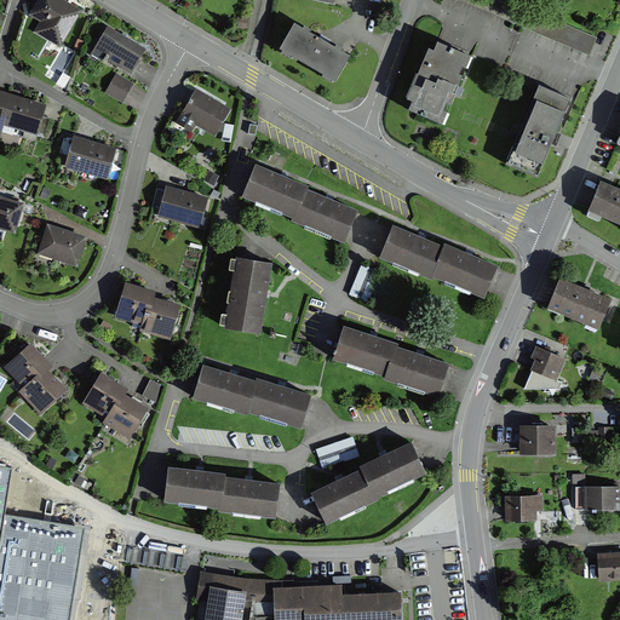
[(81,12),(59,0),(39,0),(30,16),(41,21),(35,32),(62,46),(81,12)]
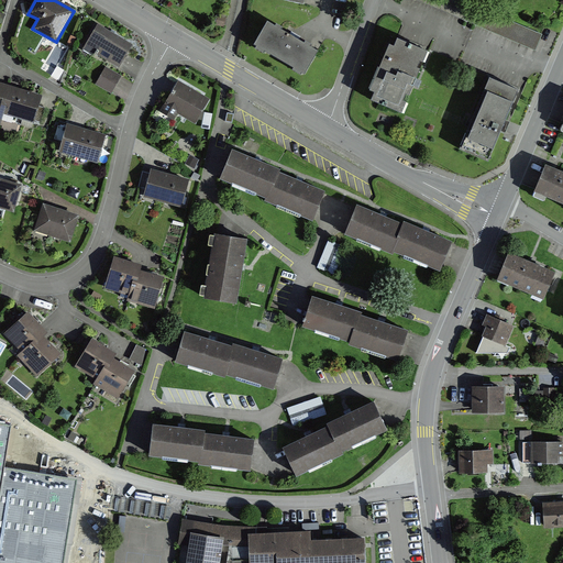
[(542,33),(483,8),(476,24),(536,50),(542,33)]
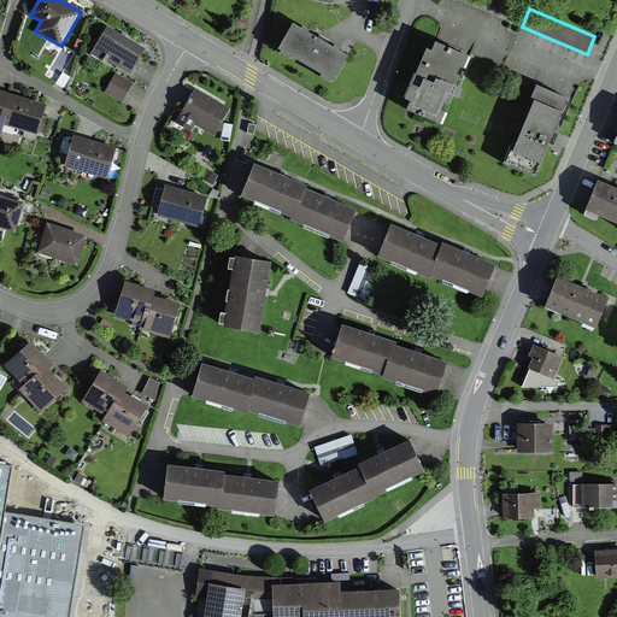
[(346,57),(292,24),(276,52),(329,87),(346,57)]
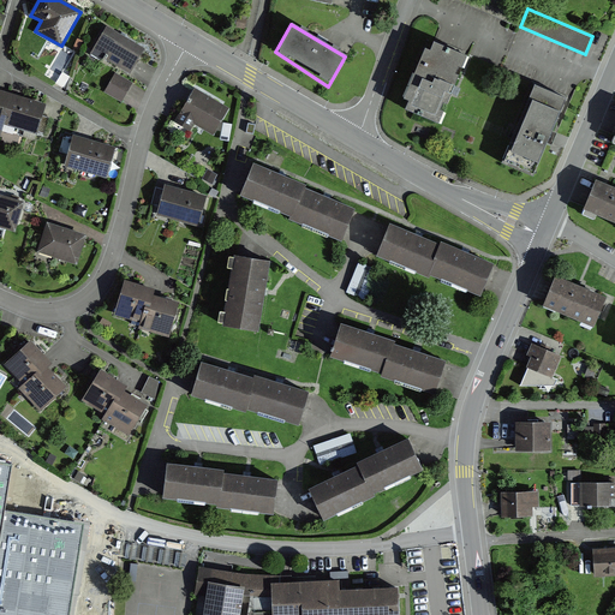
[(130,73),(144,51),(109,29),(94,52),(130,73)]
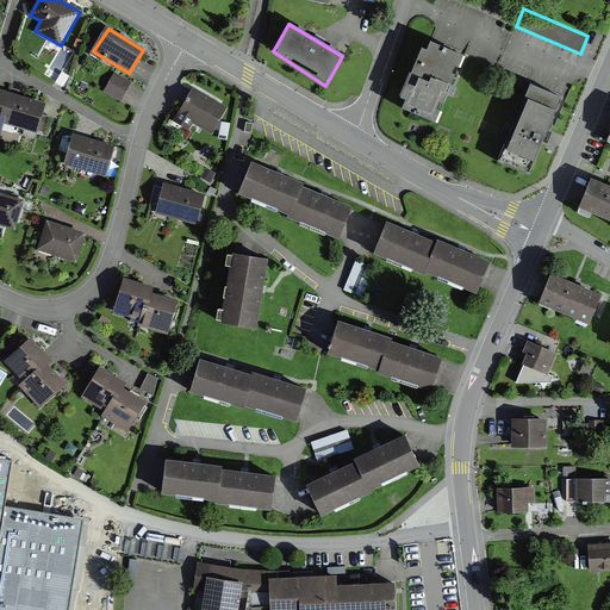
[(460,58),(427,44),(423,55),(418,51),(398,100),(402,103),(398,112),(433,126),(448,86),(460,58)]
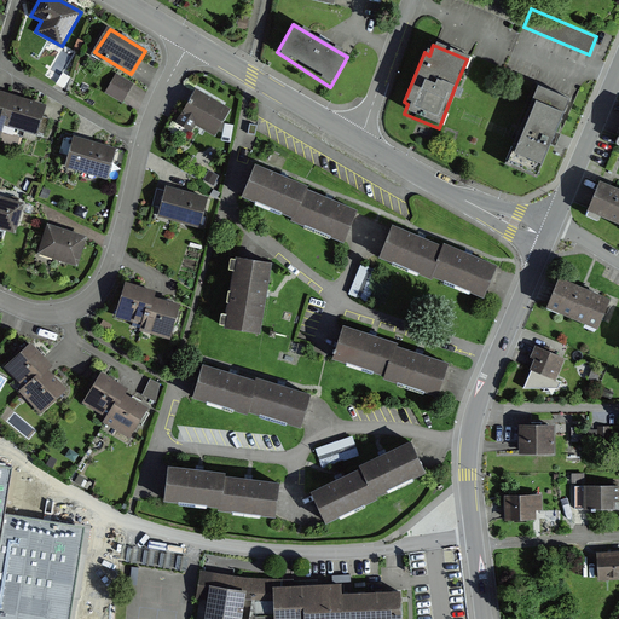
[(133,85),(117,76),(109,93),(125,102),(133,85)]
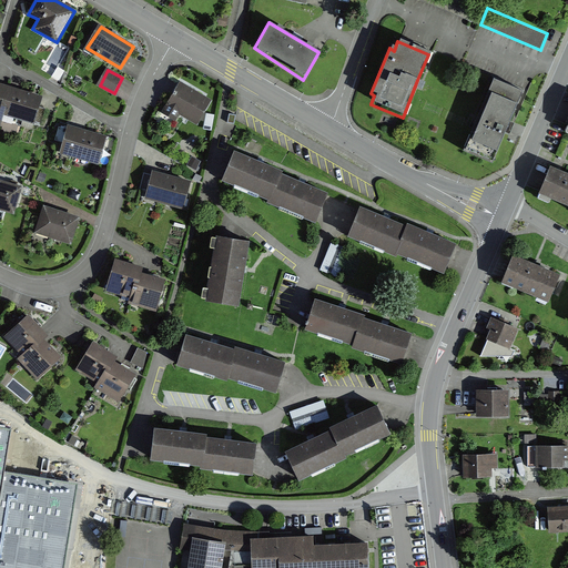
[(523,90),(493,77),(463,151),(493,163),(505,133),(523,90)]
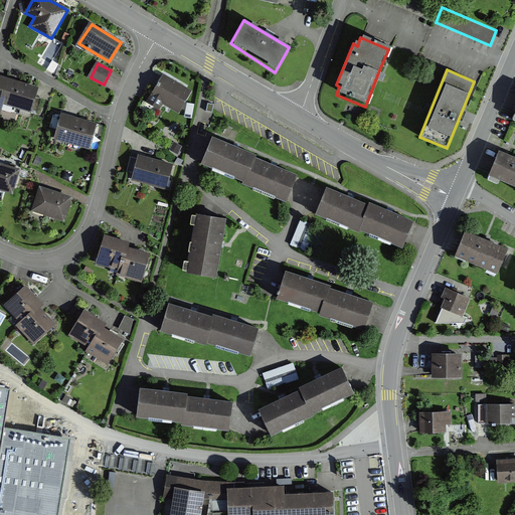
[(38,89),(0,77),(0,114),(1,115),(4,102),(32,110),(38,89)]
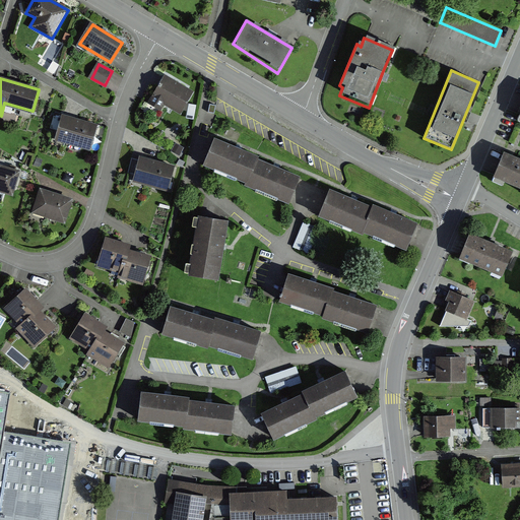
[(184,112),(194,92),(168,78),(157,98),(184,112)]
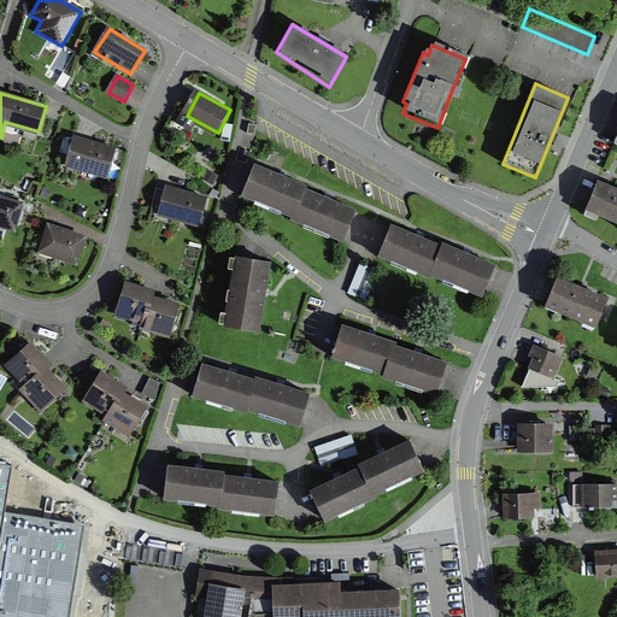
[(66,135),(62,151),(70,153),(74,136),(66,135)]
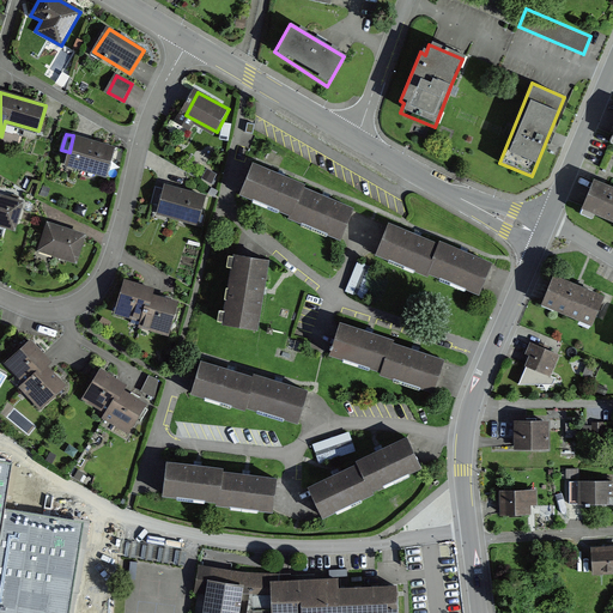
[(113,149),(76,138),(67,165),(104,177),(113,149)]
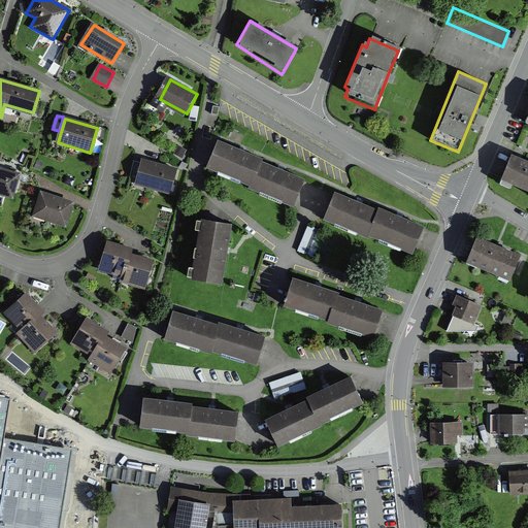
[(262,161),(220,143),(208,171),(251,189),(261,163),(262,161)]
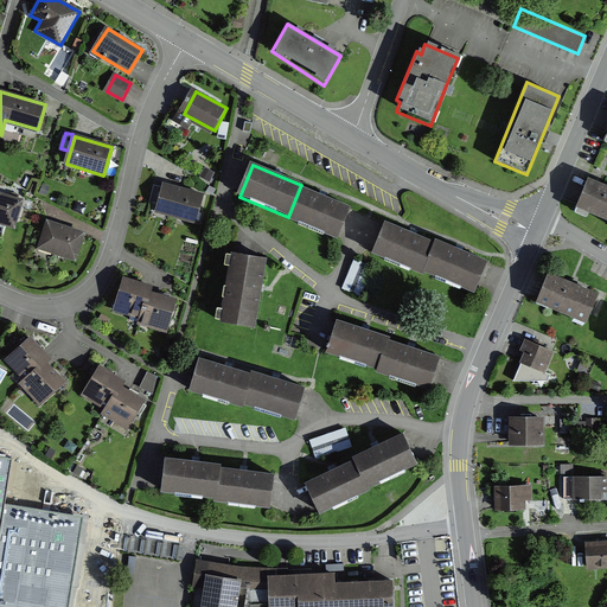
[(606,222),(606,187),(586,179),(574,209),(606,222)]
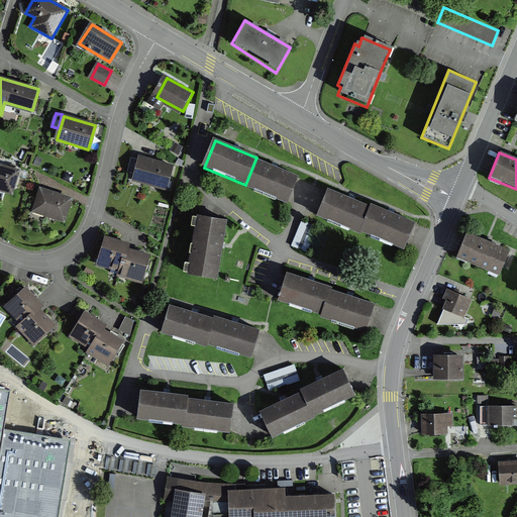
[(169,190),(175,167),(137,158),(132,182),(169,190)]
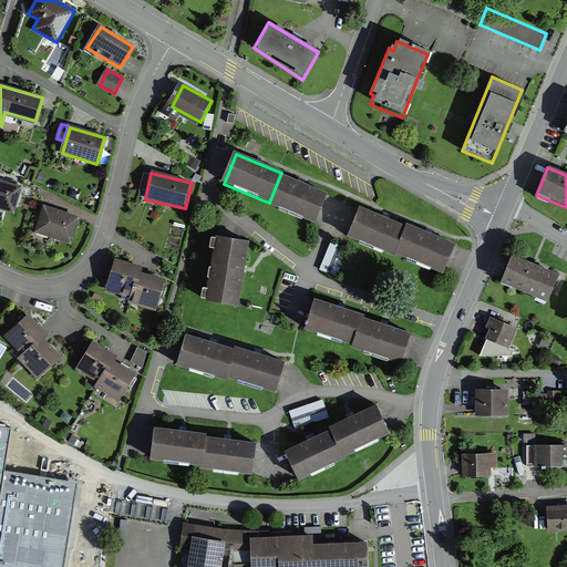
[(327,194),(280,175),(269,203),(267,205),(315,225),(327,194)]
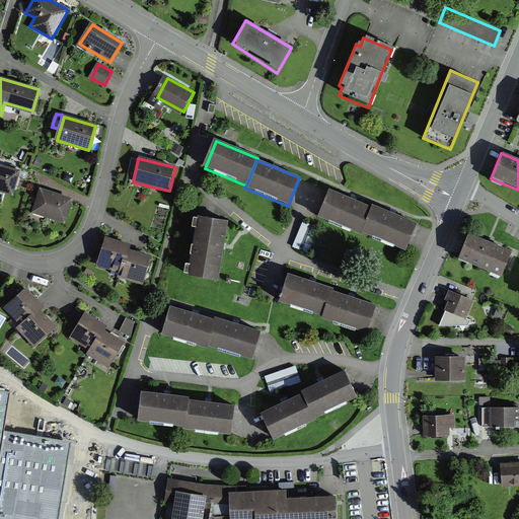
[(19,170),(0,165),(0,190),(13,194),(19,170)]
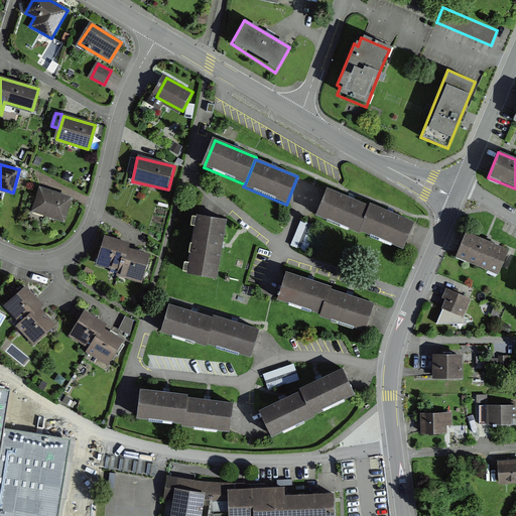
[(66,222),(72,199),(42,190),(35,214),(66,222)]
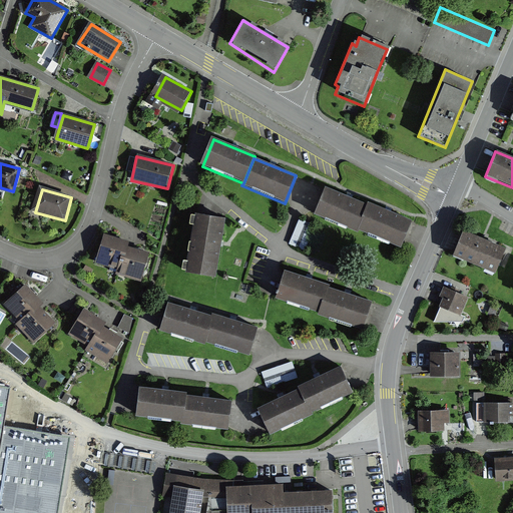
[(367,207),(322,190),(312,216),(356,233),(358,230),(367,207)]
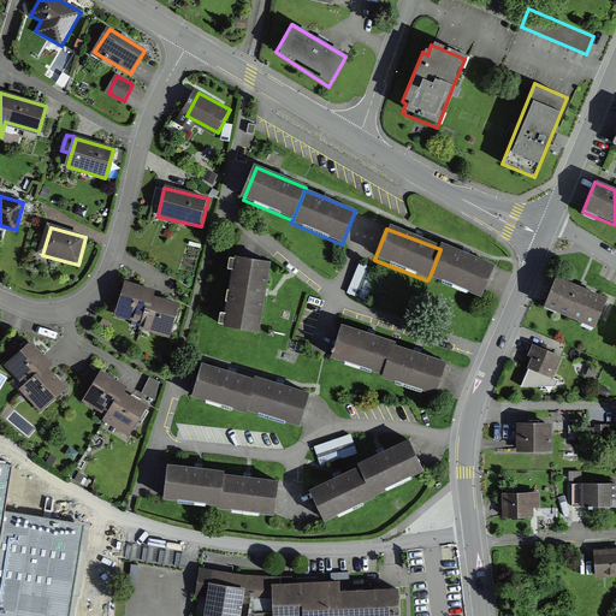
[(442,244),(440,249),(430,277),(480,296),(493,264),(442,244)]
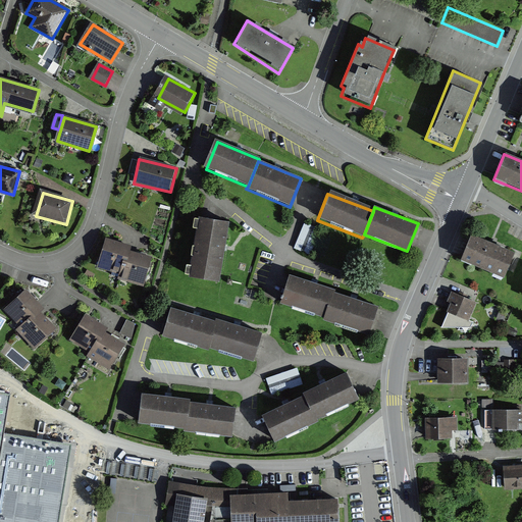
[(219,283),(228,223),(200,219),(191,279),(219,283)]
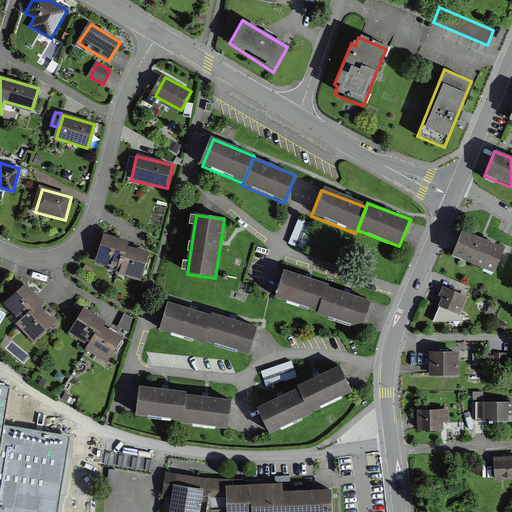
[(291,242),(306,248),(316,224),(300,218),(291,242)]
